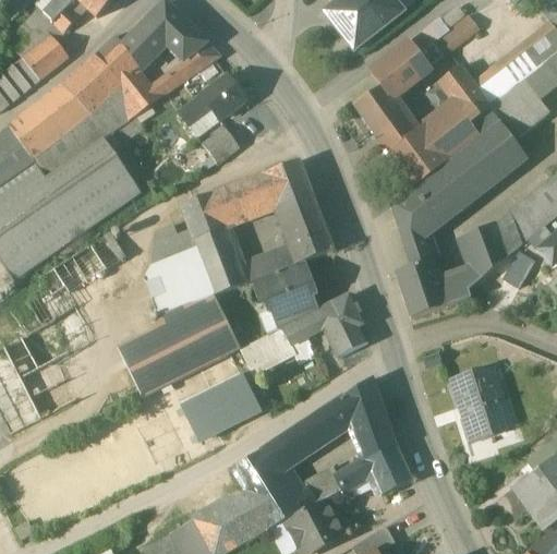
[(69,7),(62,0),(53,0),(44,11),(55,22),(69,7)]
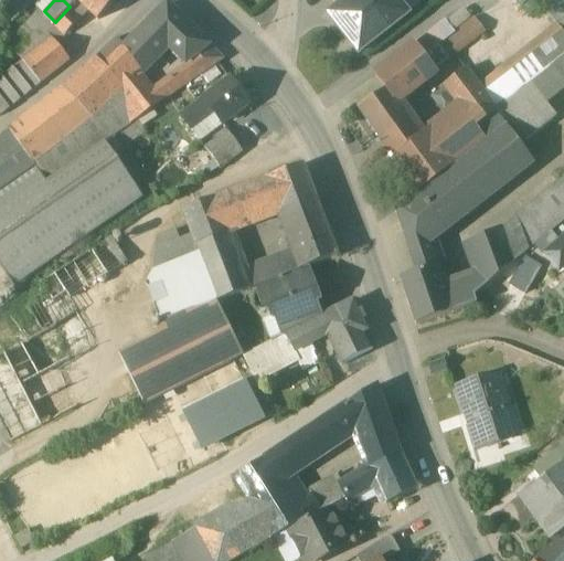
[(75,0),(70,7),(81,17),(89,7),(99,17),(114,0),(75,0)]
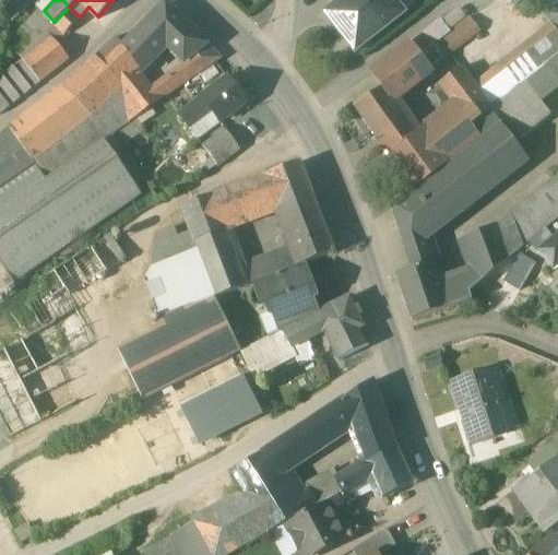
[(340,0),(335,3),(325,12),(355,50),(405,11),(395,0),(340,0)]
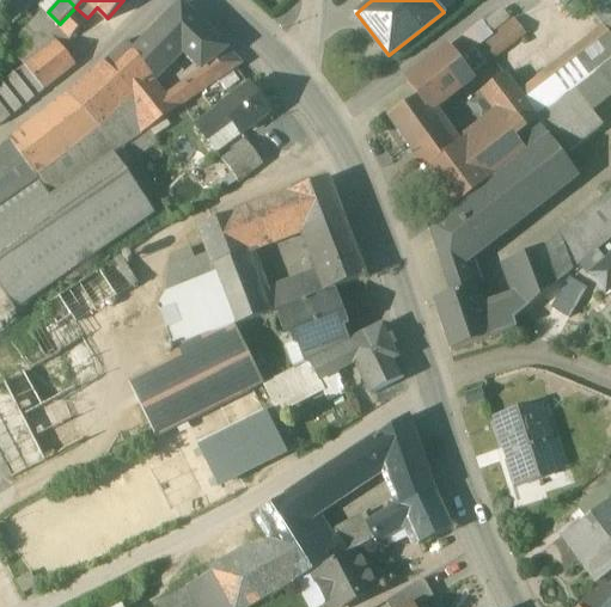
[(75,7),(60,24),(72,35),(87,18),(75,7)]
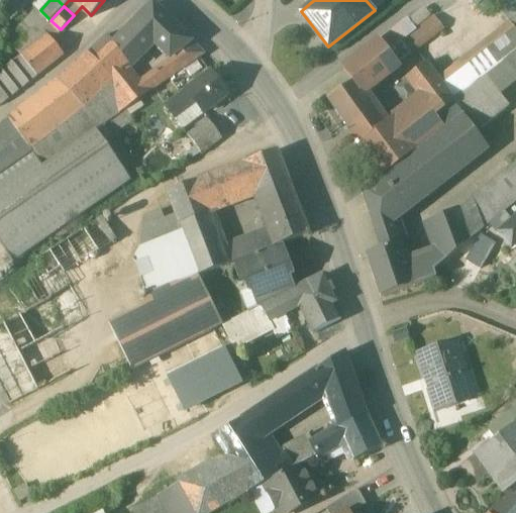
[(142,12),(112,43),(130,64),(143,52),(144,53),(164,33),(142,12)]
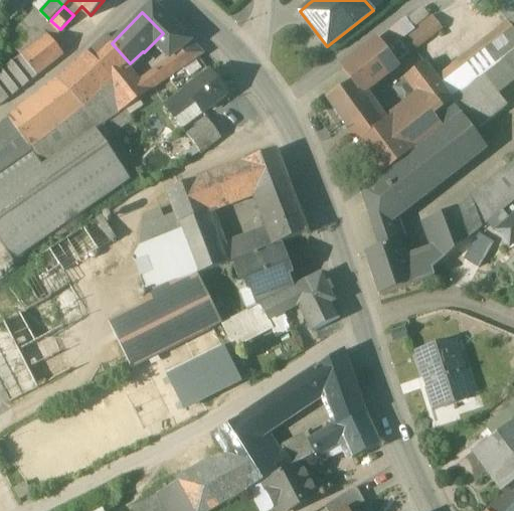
[(434,15),(401,39),(409,51),(442,26),(434,15)]
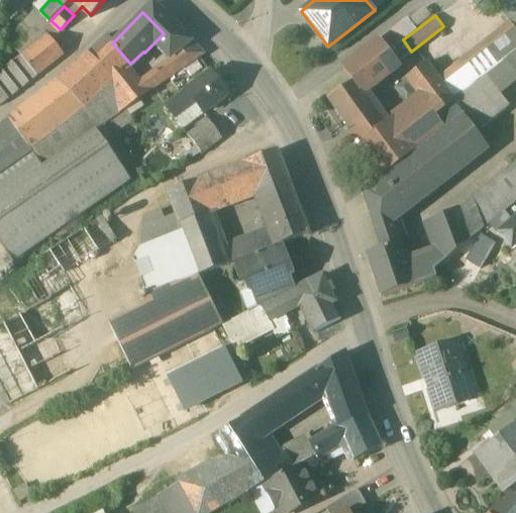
[(515,17),(439,78),(455,98),(515,50),(515,17)]
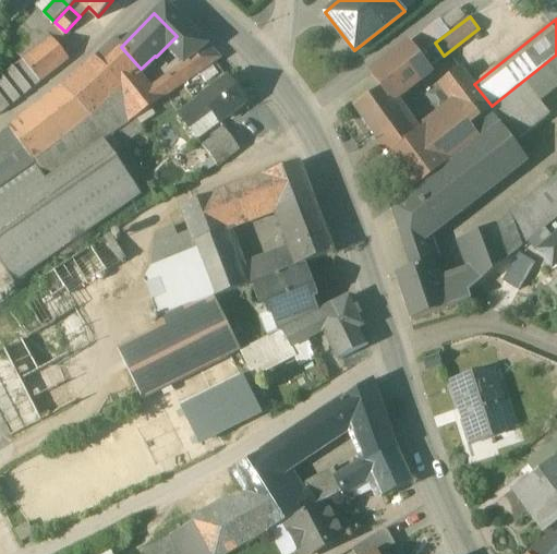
[(216,32),(184,59),(186,62),(194,73),(233,46),(216,32)]
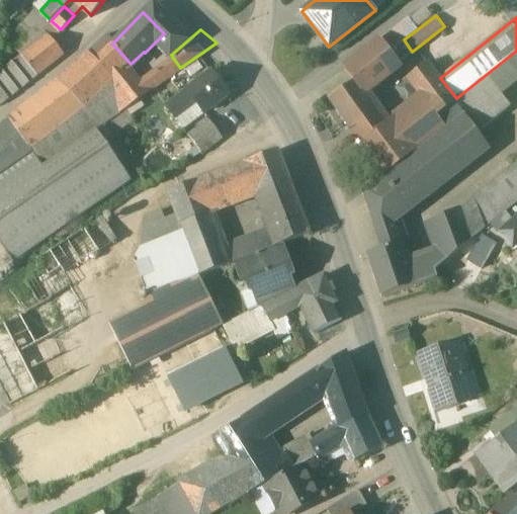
[(49,32),(22,53),(21,53),(0,69),(0,103),(38,74),(38,73),(65,53),(49,32)]
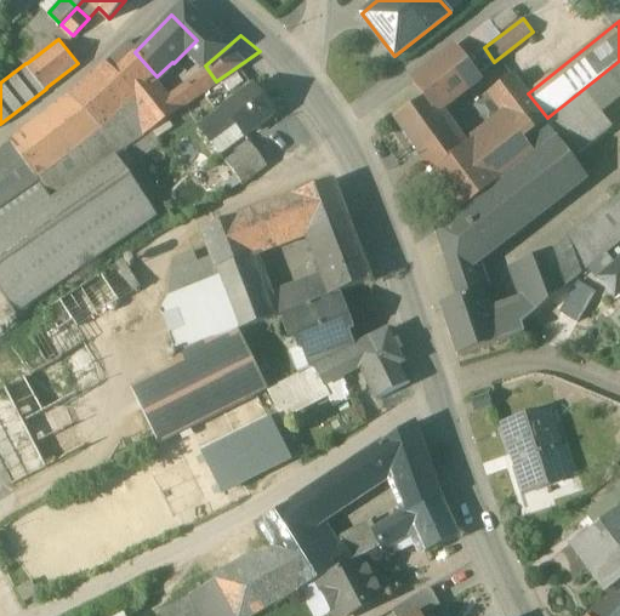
[(117,70),(107,61),(70,96),(89,115),(101,130),(131,100),(132,100),(157,77),(135,52),(117,70)]
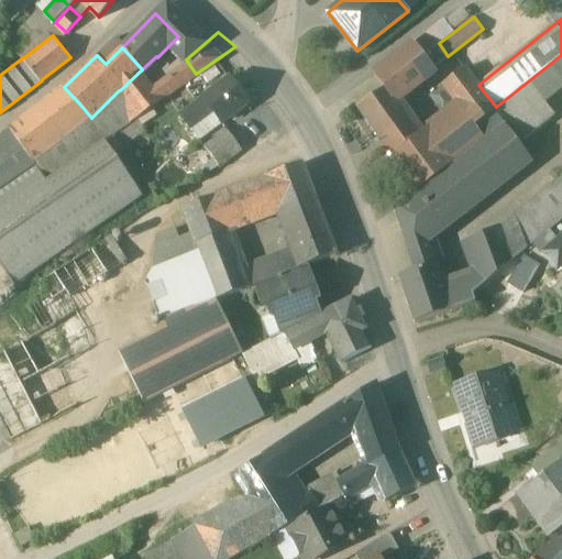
[(561,55),(496,107),(475,123),(486,138),(504,123),(519,141),(552,116),(542,103),(561,88),(561,55)]
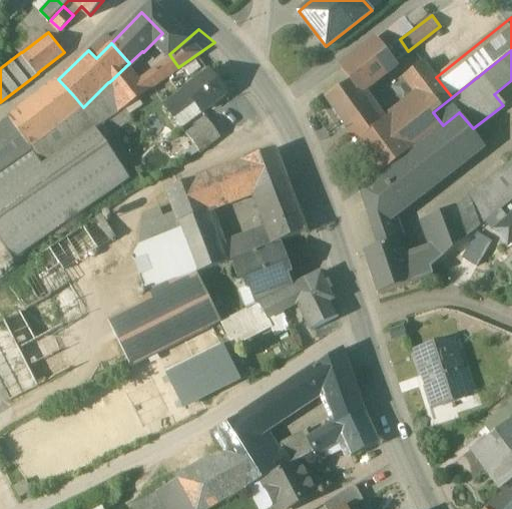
[(385,51),(353,76),(362,89),(396,64),(385,51)]
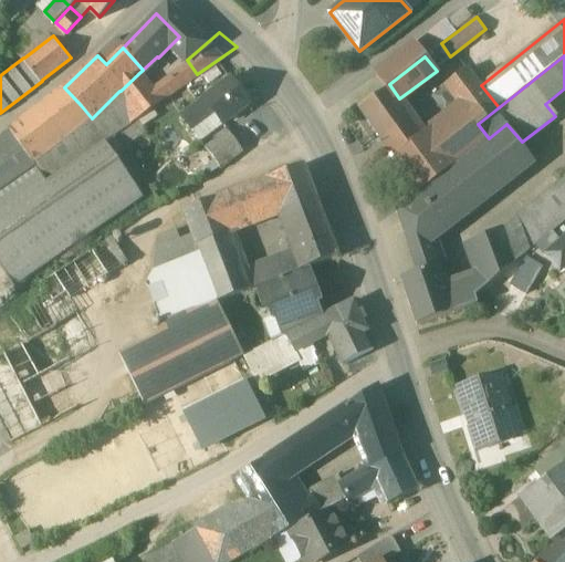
[(189,63),(156,86),(165,97),(197,74),(189,63)]
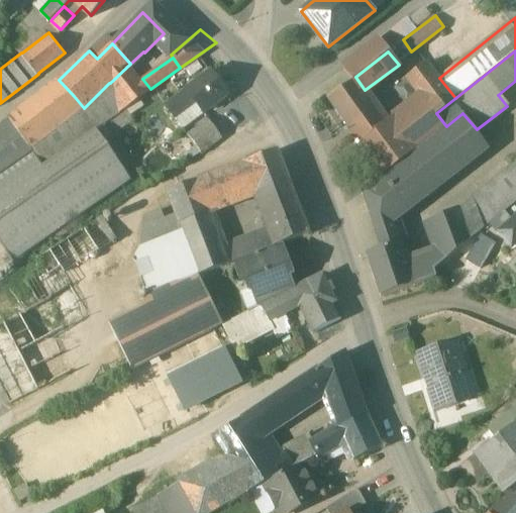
[(387,121),(377,107),(349,126),(384,174),(446,126),(436,113),(455,98),(439,78),(427,61),(407,77),(420,95),(387,121)]
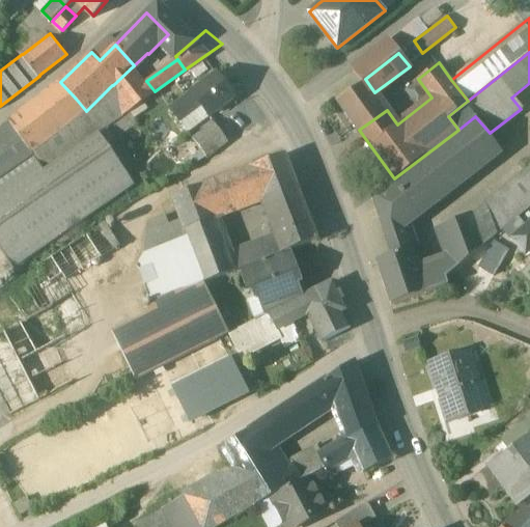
[(113,85),(112,85),(123,100),(130,110),(155,91),(146,81),(145,79),(134,65),(113,85)]
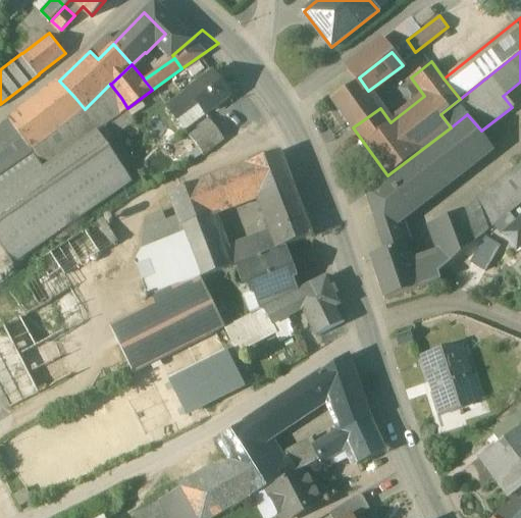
[(213,69),(189,88),(189,89),(168,104),(177,116),(183,113),(186,118),(180,121),(186,127),(231,93),(213,69)]
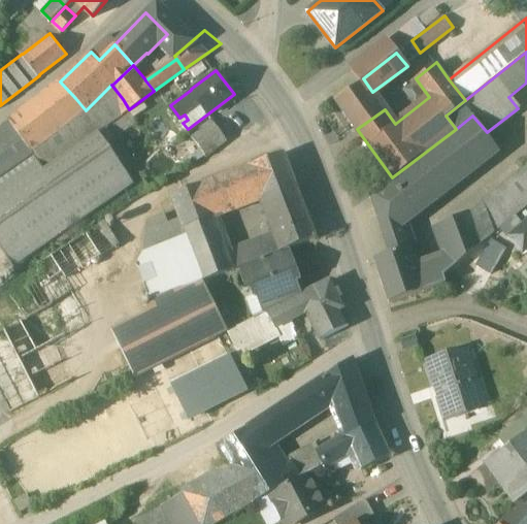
[(372,92),(363,78),(335,99),(357,129),(385,109),(372,92)]
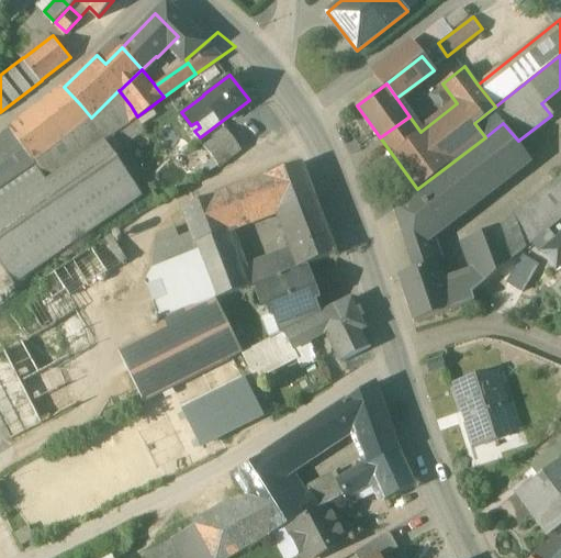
[(0,183),(34,160),(91,118),(64,87),(0,134),(0,183)]
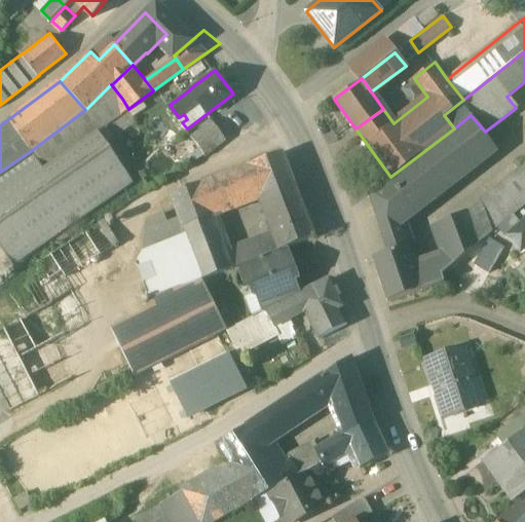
[(122,99),(104,109),(112,119),(128,109),(122,99)]
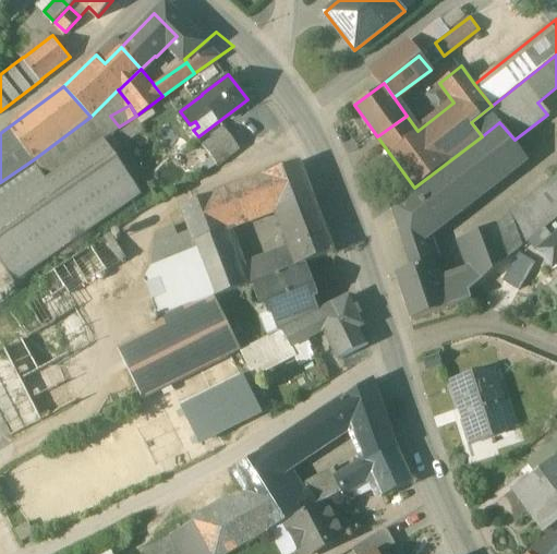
[(136,116),(119,127),(113,130),(122,143),(144,128),(136,116)]
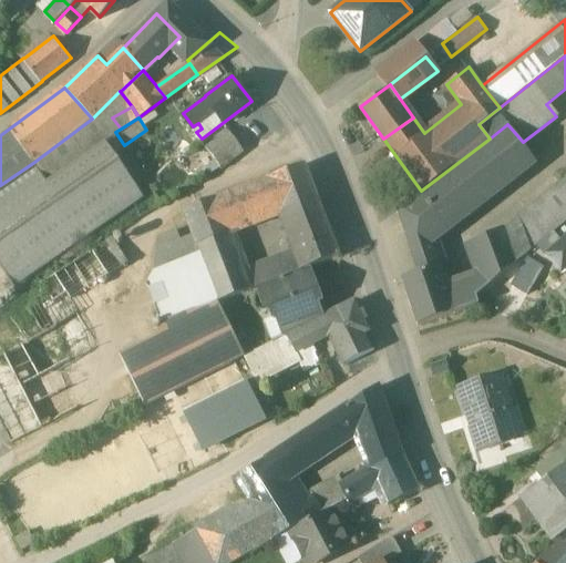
[(198,123),(193,126),(196,132),(202,129),(198,123)]
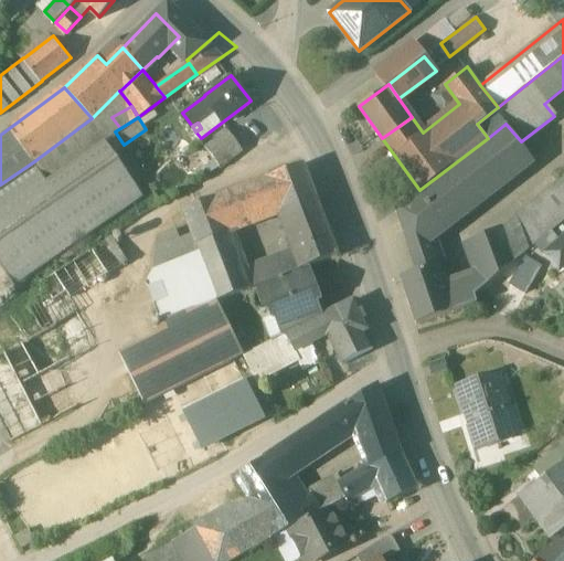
[(419,190),(397,208),(417,270),(438,263),(429,237),(434,235),(533,159),(521,141),(506,124),(488,138),(419,190)]
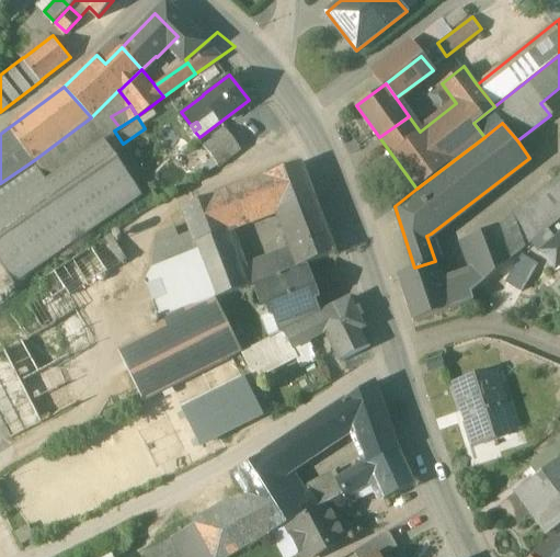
[(227,128),(205,145),(219,163),(242,147),(227,128)]
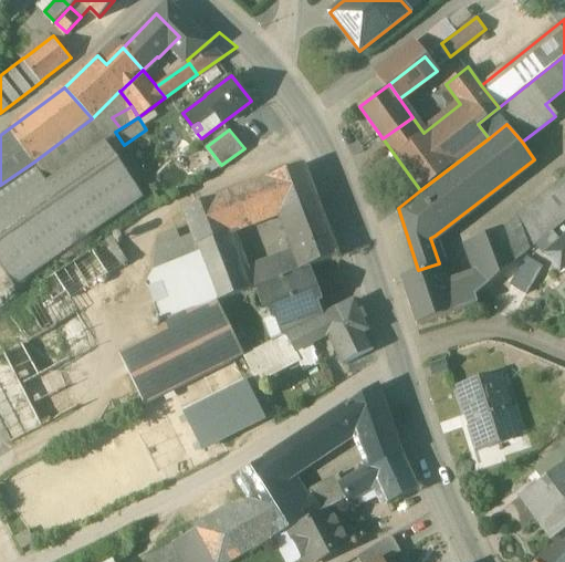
[(34,162),(0,185),(0,261),(14,283),(144,194),(105,138),(48,178),(34,162)]
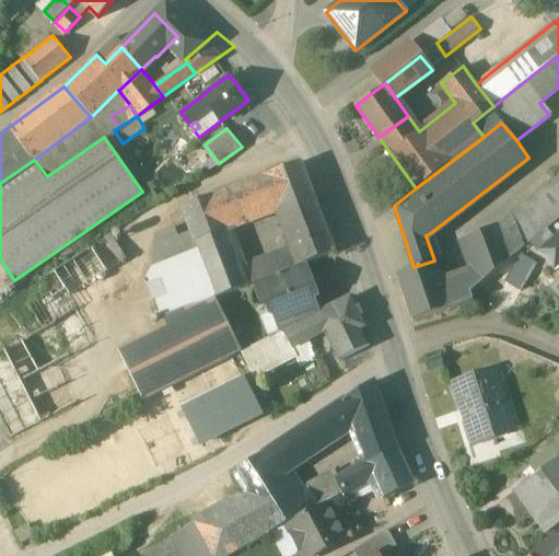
[(302,160),(182,205),(195,240),(229,228),(278,208),(279,209),(280,209),(315,196),(302,160)]
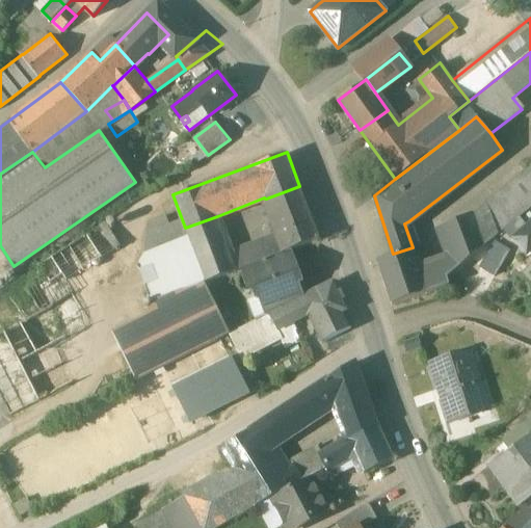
[(530,167),(472,212),(442,226),(452,256),(428,264),(432,280),(423,279),(427,291),(449,284),(447,276),(530,205),(530,167)]
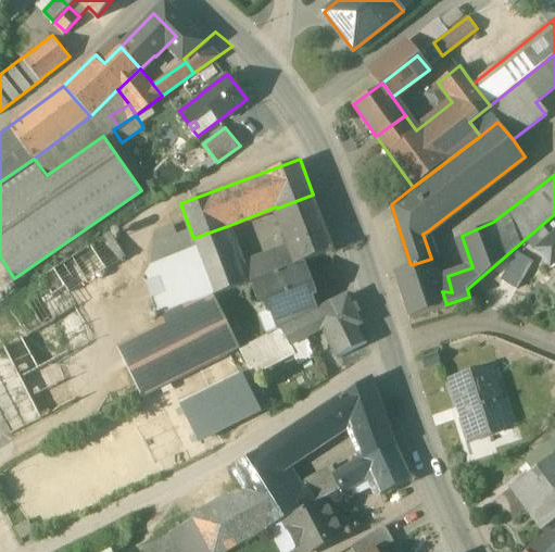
[(313,195),(278,208),(293,248),(299,261),(333,248),(313,195)]
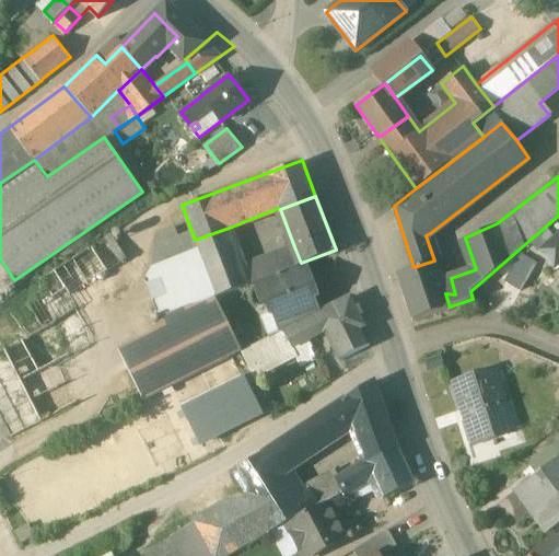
[(229,228),(195,240),(216,296),(249,282),(242,264),(229,228)]
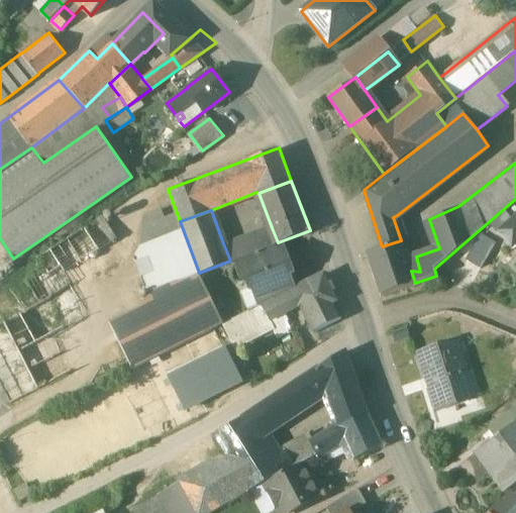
[(103,214),(84,225),(99,248),(117,237),(103,214)]
